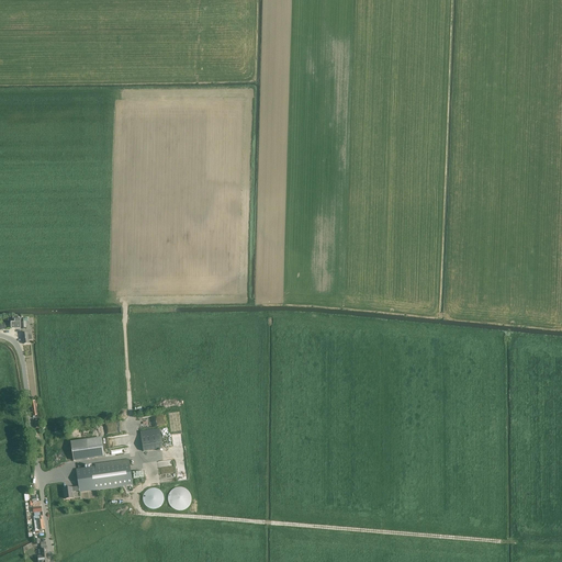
[(15,317),(15,319),(15,323),(11,323),(11,328),(20,328),(21,323),(21,319),(20,319),(21,317),(15,317)]
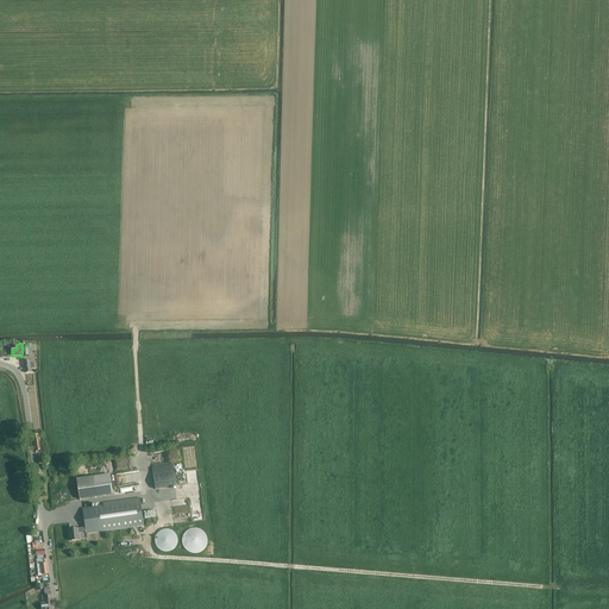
[(30,364),(30,362),(24,362),(25,374),(31,372),(31,369),(35,369),(33,364),(30,364)]
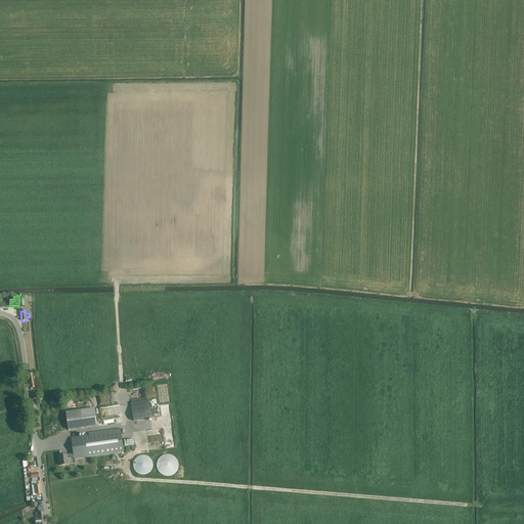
[(134,422),(151,419),(149,404),(131,407),(134,422)]
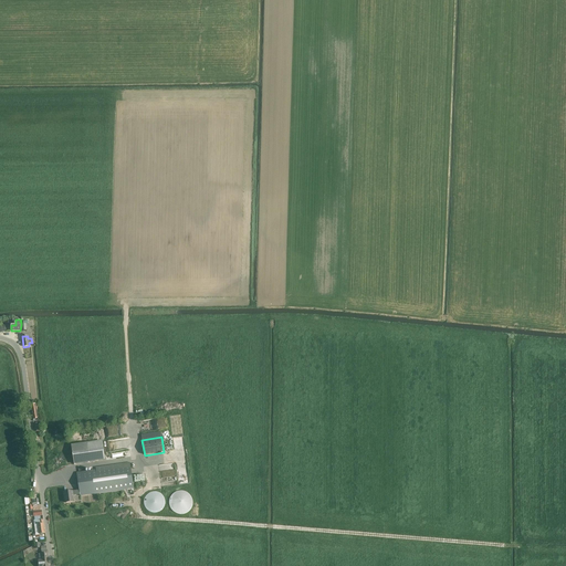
[(102,440),(71,446),(74,465),(105,460),(102,440)]
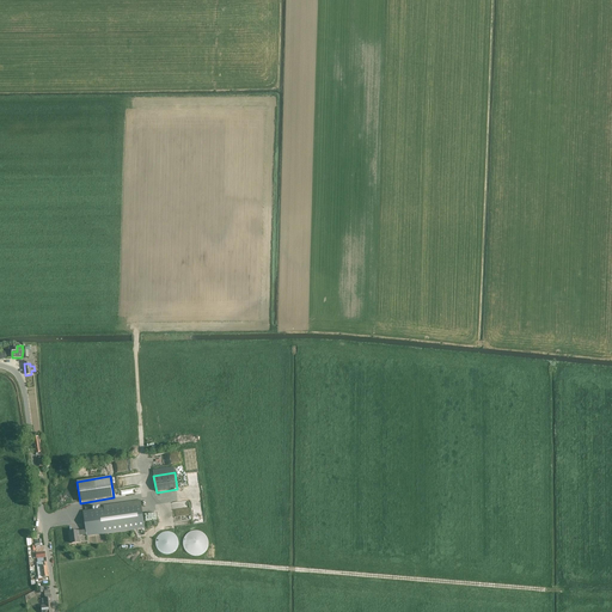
[(183,514),(183,509),(189,508),(188,501),(172,503),(173,513),(178,512),(179,515),(183,514)]
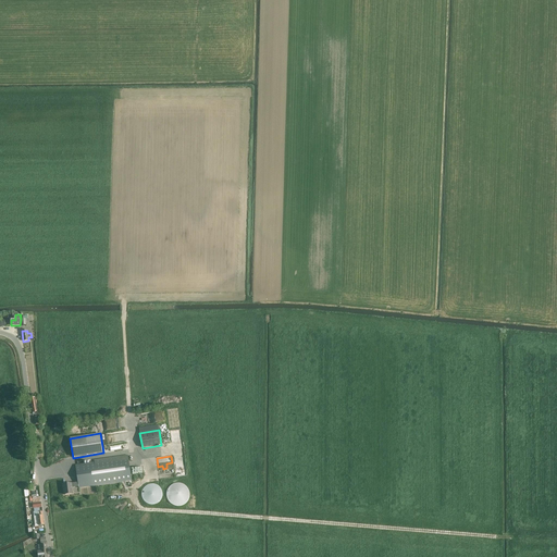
[(128,458),(81,465),(75,466),(78,483),(71,483),(63,484),(64,495),(73,494),(72,487),(78,486),(78,487),(132,481),(128,458)]
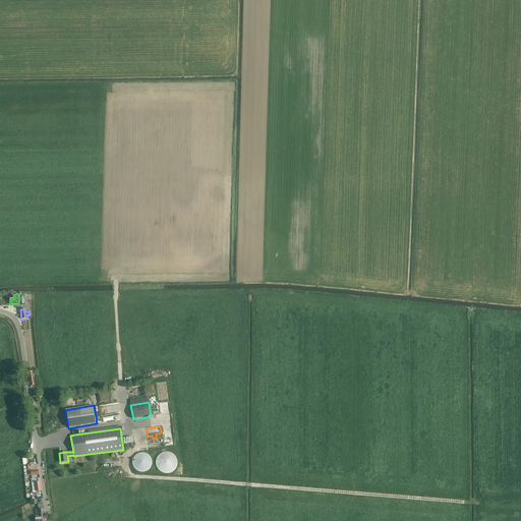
[(161,453),(160,472),(175,473),(176,455),(161,453)]
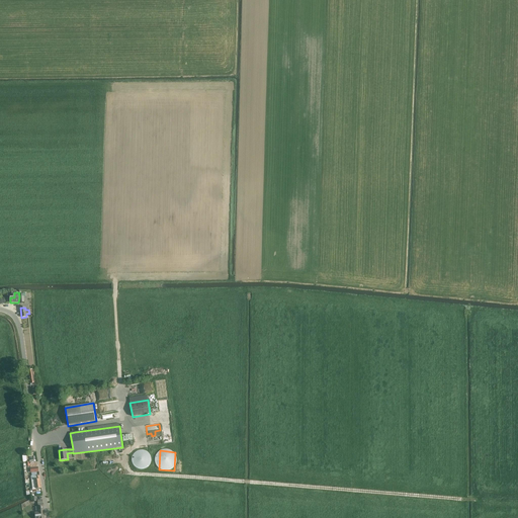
[(135,452),(136,468),(149,468),(148,452),(135,452)]
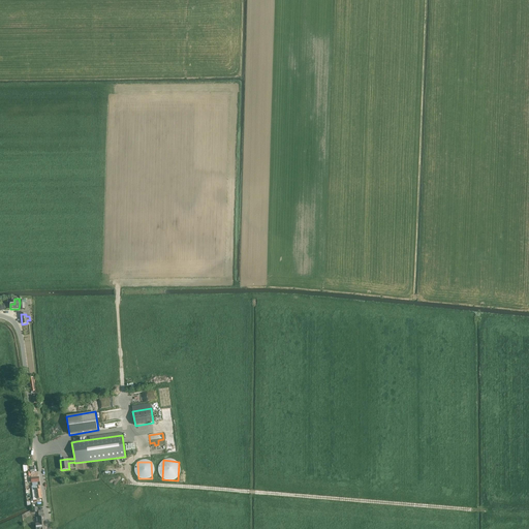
[(38,477),(31,478),(32,483),(34,483),(36,499),(41,499),(40,490),(40,487),(37,487),(36,483),(39,481),(38,477)]
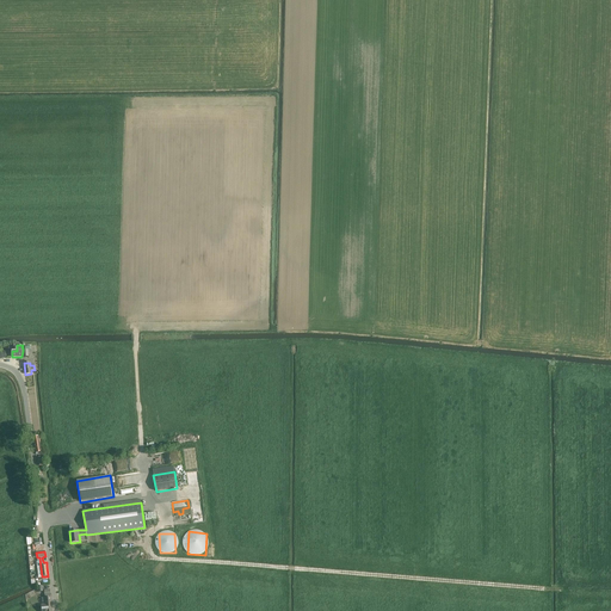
[(42,610),(51,610),(50,590),(44,591),(45,605),(42,605),(42,610)]
